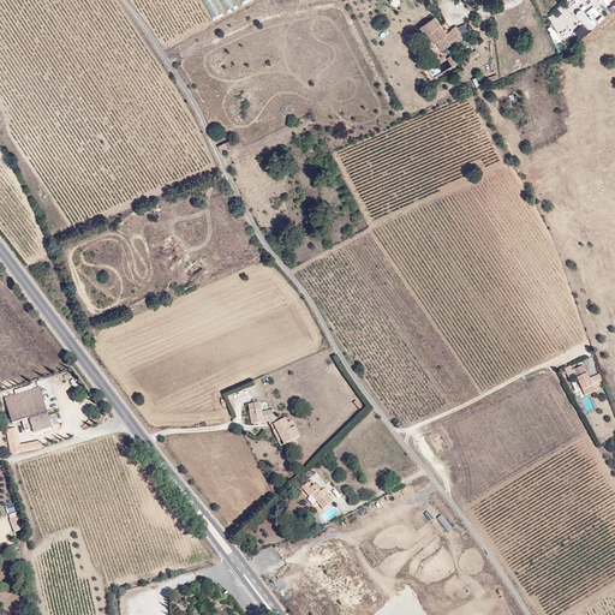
[(557,9),(553,12),(557,18),(562,13),(557,9)]
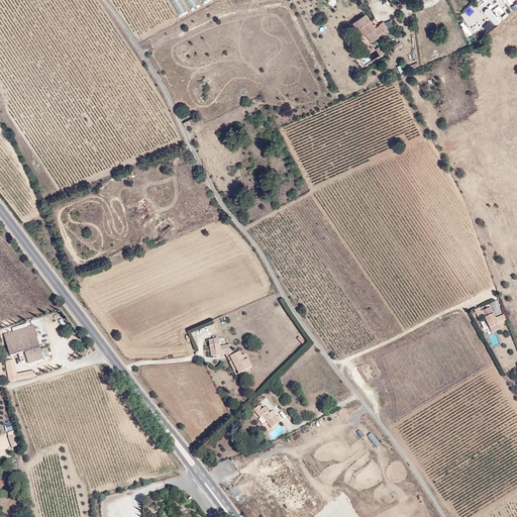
[(364,30),(375,23),(379,31),(382,30),(374,16),(359,24),(364,30)]
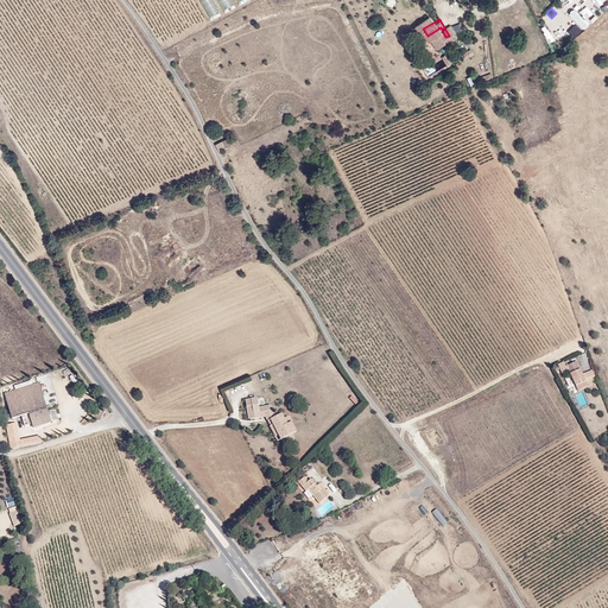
[(568,32),(574,38),(582,31),(575,24),(568,32)]
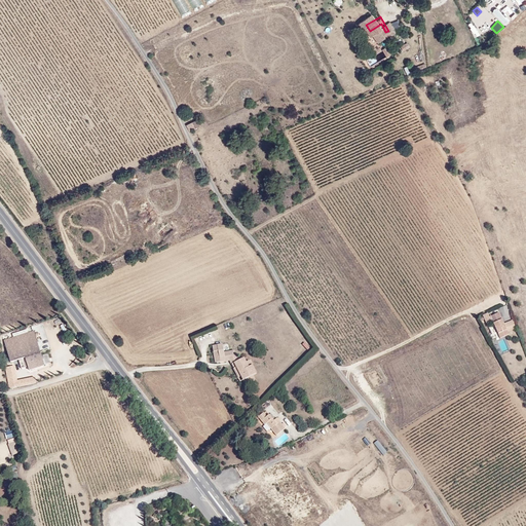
[(388,39),(402,32),(399,25),(393,28),(388,31),(385,32),(381,24),(370,31),(374,40),(376,38),(381,45),(389,40),(388,39)]
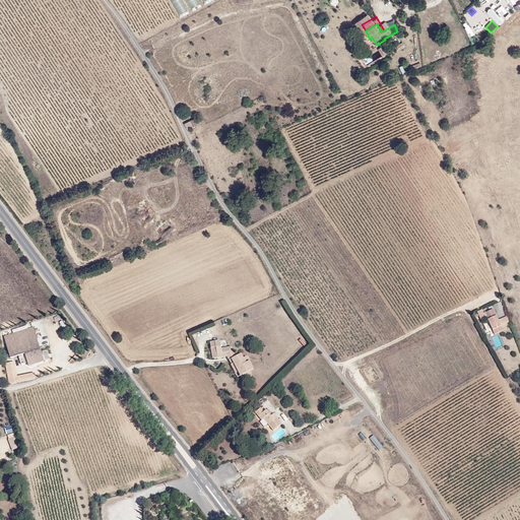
[(404,50),(401,44),(394,48),(397,54),(404,50)]
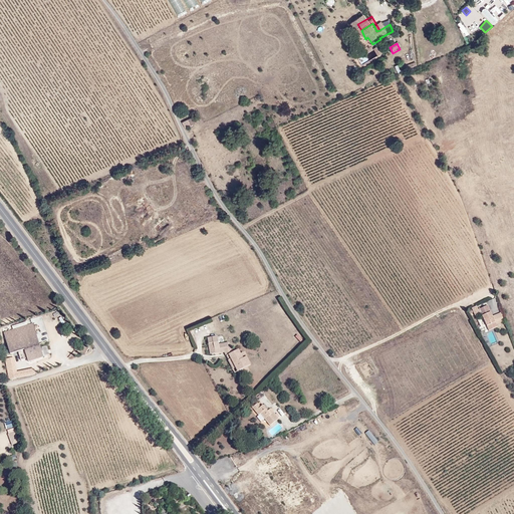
[(380,56),(376,49),(371,52),(375,59),(380,56)]
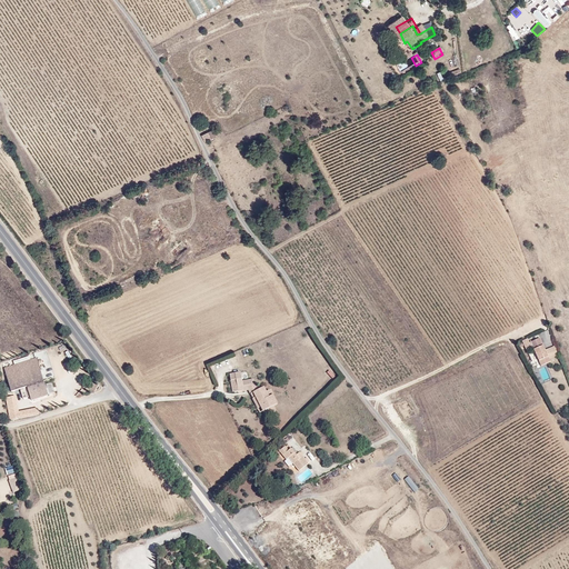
[(211,140),(207,133),(201,137),(203,143),(211,140)]
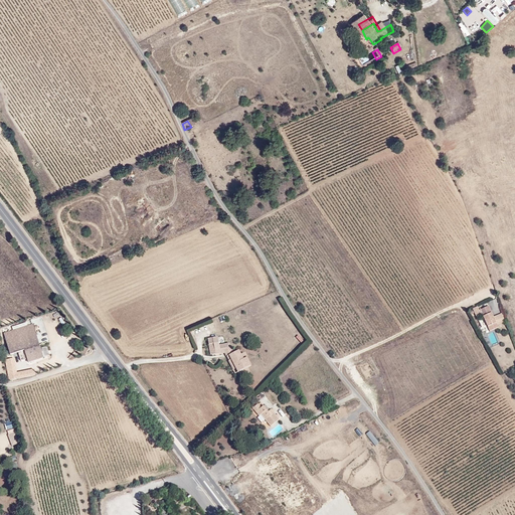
[(134,175),(131,169),(126,171),(129,178),(134,175)]
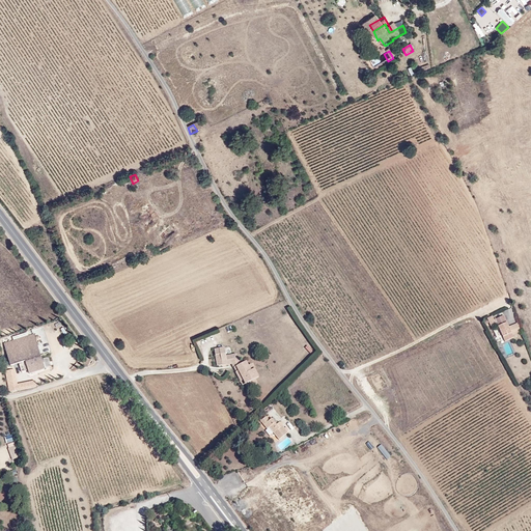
[(486,324),(487,326),(495,322),(492,315),(486,317),(487,318),(483,320),(484,324),(486,324)]
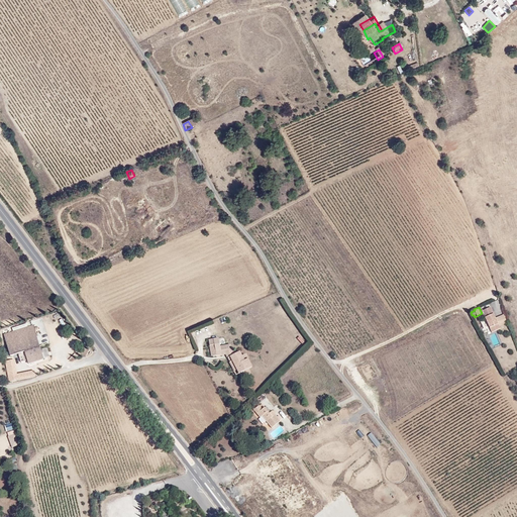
[(493,313),(485,316),(490,326),(495,324),(496,327),(507,322),(503,314),(495,317),(493,313)]
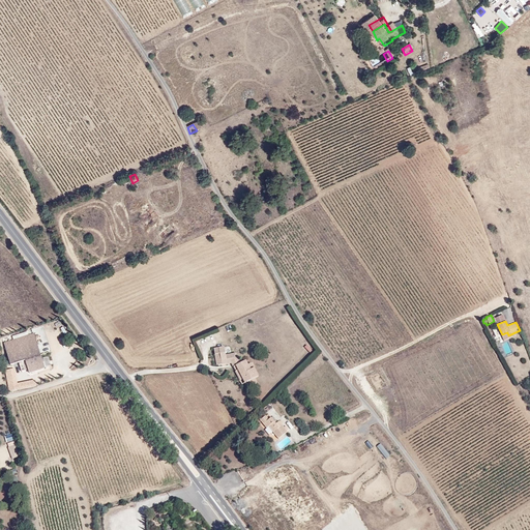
[(46,369),(34,334),(11,341),(10,339),(5,340),(5,343),(3,344),(10,366),(25,361),(29,374),(46,369)]
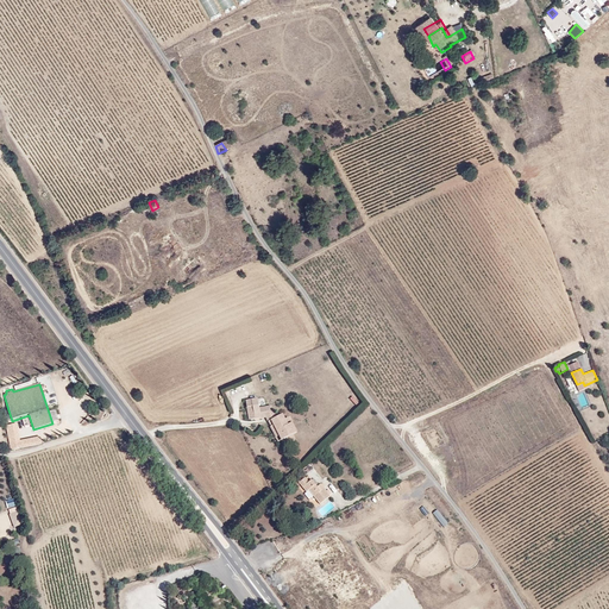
[(277,418),(272,407),(259,409),(257,400),(245,402),(250,421),(264,418),(269,426),(272,424),(282,441),(280,443),(283,449),(296,441),(294,437),(299,435),(296,429),(295,429),(292,424),(290,424),(288,419),(286,420),(283,415),(277,418)]
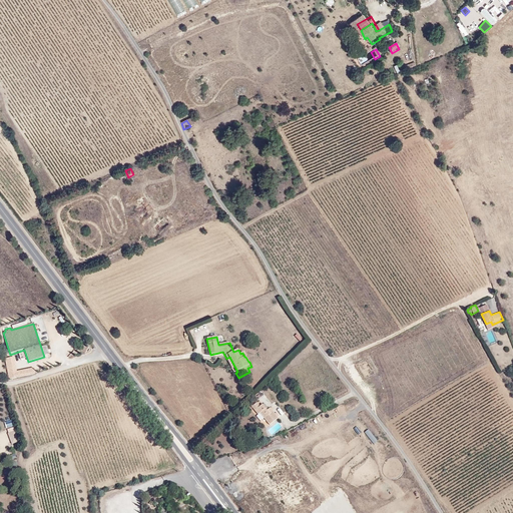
[(237,372),(229,357),(226,359),(233,374),(235,373),(237,372)]
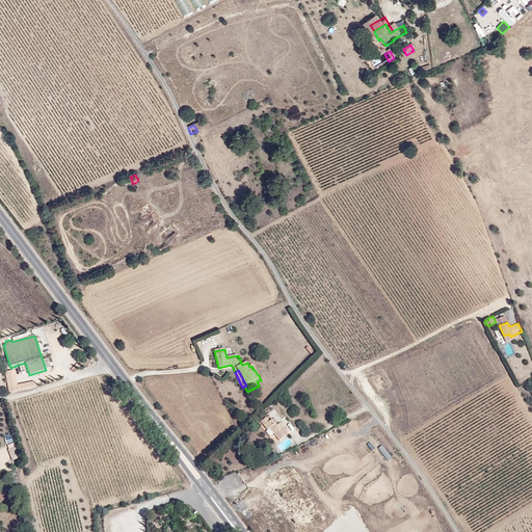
[(380,372),(371,375),(377,393),(387,389),(380,372)]
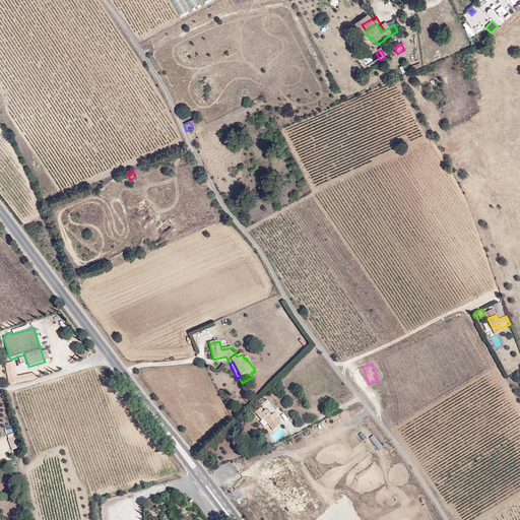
[(281,423),(272,411),(270,413),(263,405),(255,412),(264,421),(265,420),(273,430),(281,423)]
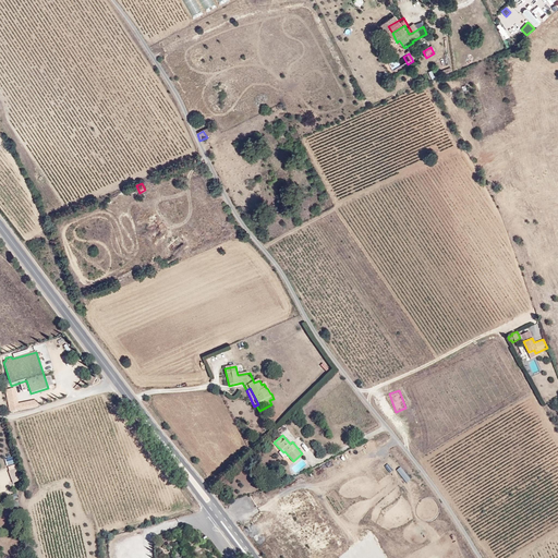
[(12,483),(21,481),(16,468),(8,471),(12,483)]
